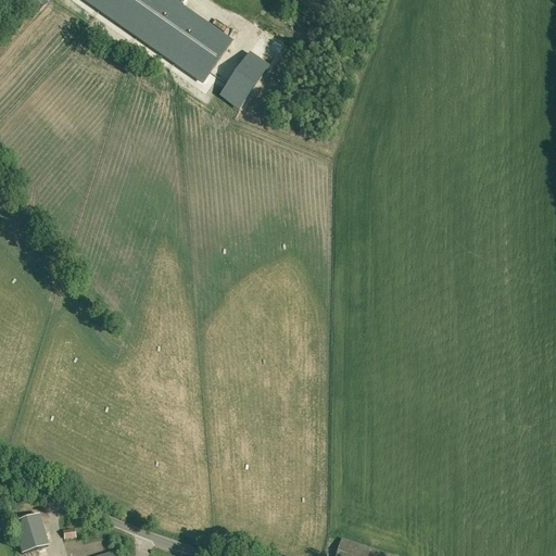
[(171,0),(84,0),(203,84),(232,43),(171,0)]
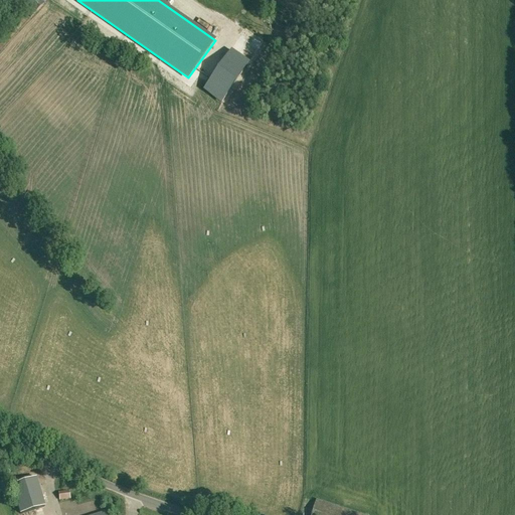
[(247,93),(255,78),(224,61),(216,75),(247,93)]
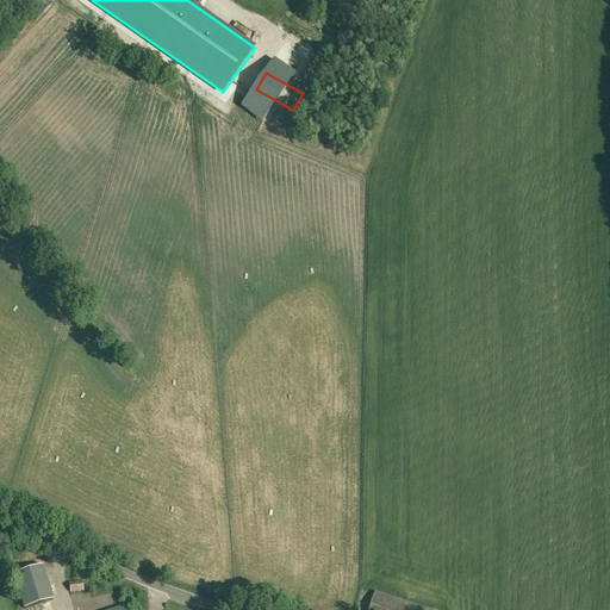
[(24,609),(53,601),(42,566),(14,574),(24,609)]
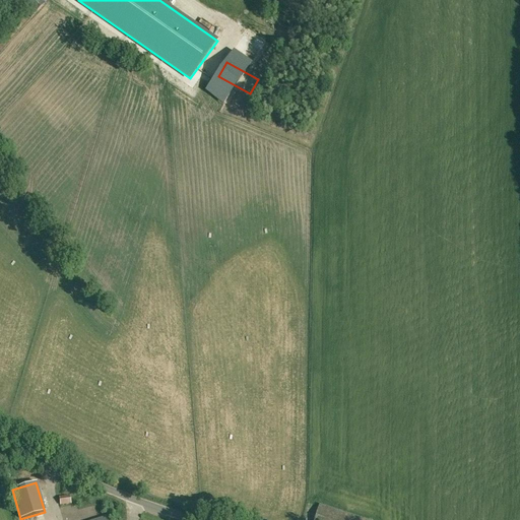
[(60,497),(61,505),(70,504),(69,496),(60,497)]
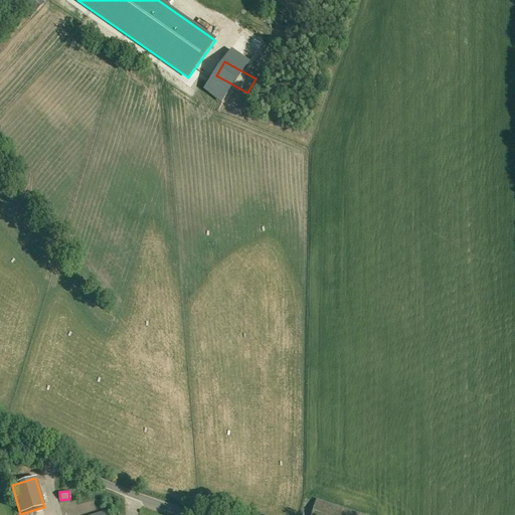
[(311,514),(360,514),(316,500),(311,514)]
